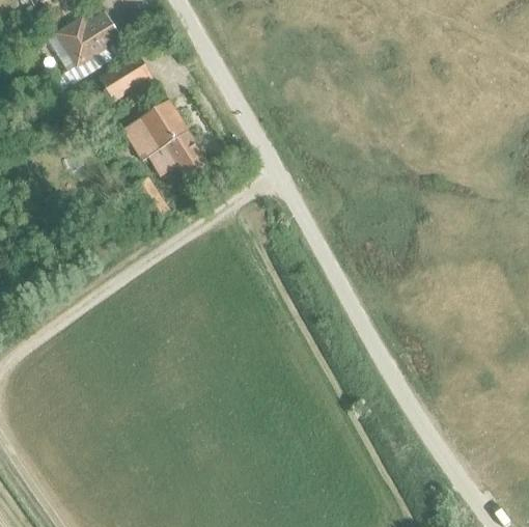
[(53,30),(72,63),(116,38),(102,12),(83,23),(79,16),(53,30)]
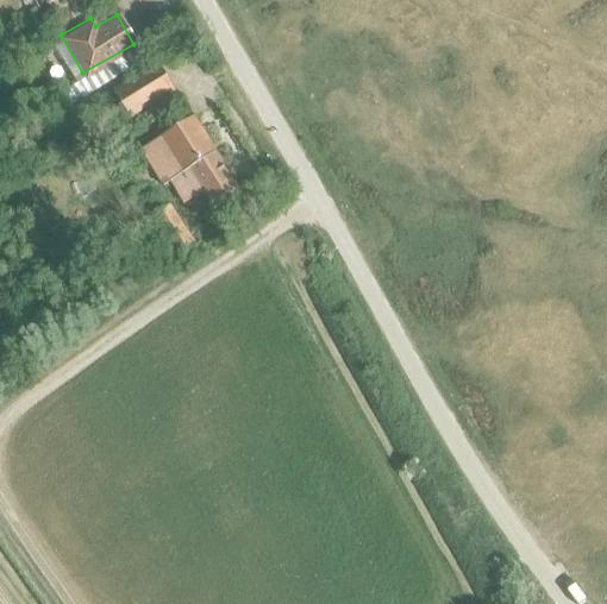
[(116,90),(130,112),(174,85),(161,63),(116,90)]
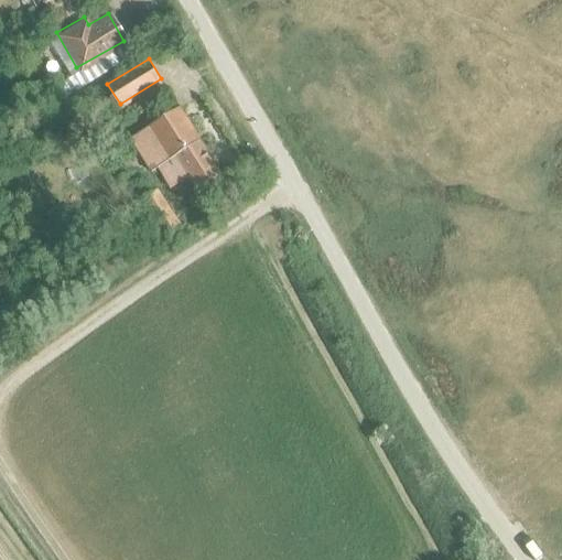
[(130,137),(151,170),(158,165),(171,186),(188,175),(196,187),(220,172),(180,106),(130,137)]
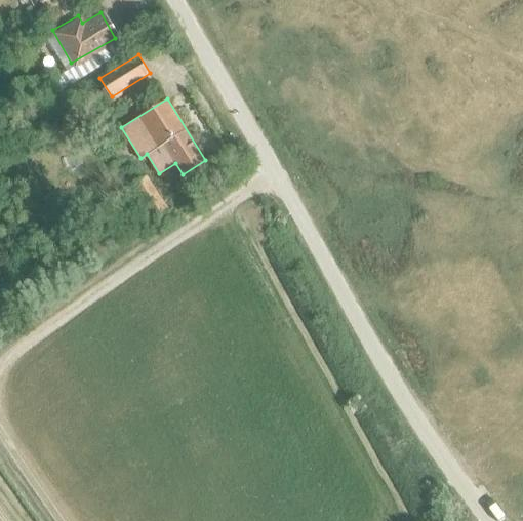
[(118,168),(123,176),(137,167),(132,159),(118,168)]
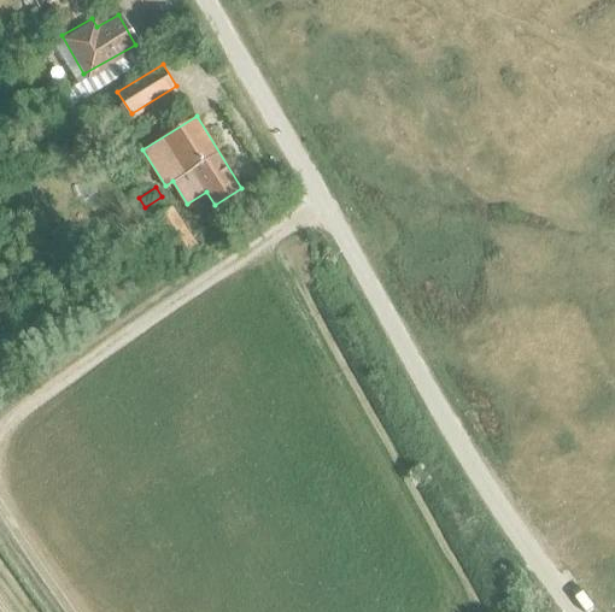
[(192,241),(185,228),(169,204),(152,213),(176,252),(192,241)]
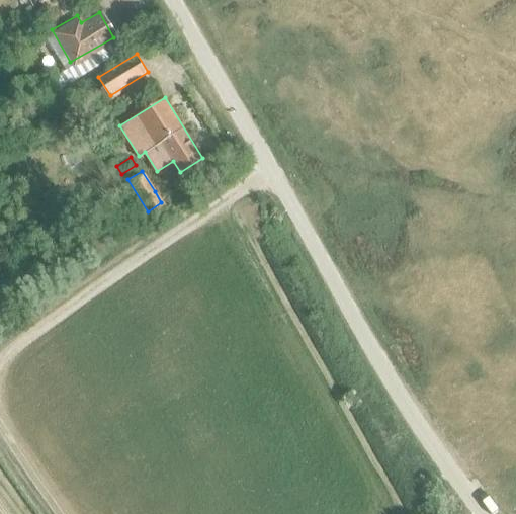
[(78,212),(85,224),(99,216),(92,204),(78,212)]
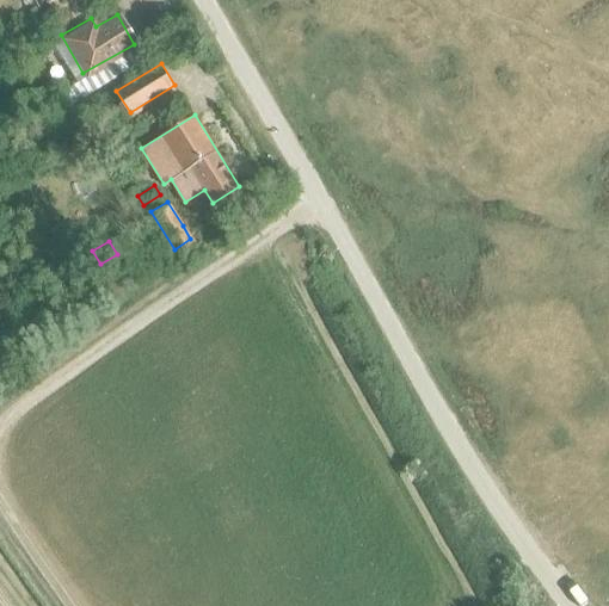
All buildings are outlined.
